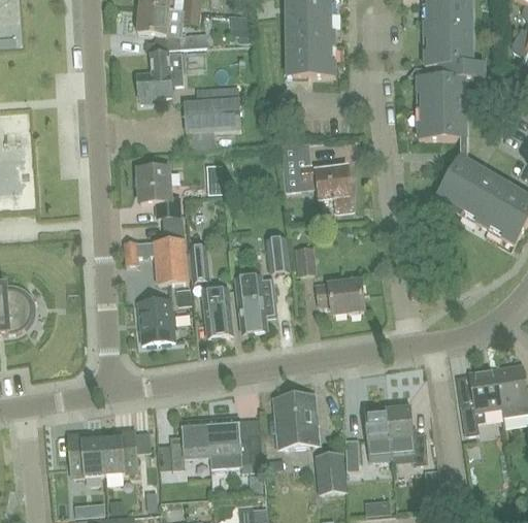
[(140,0),(139,6),(173,9),(174,0),(140,0)]
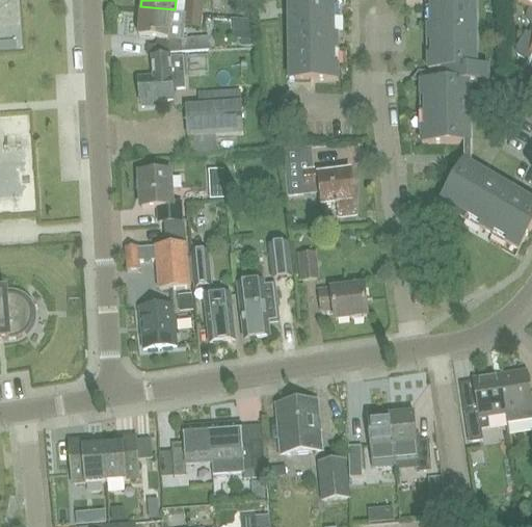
[(185,0),(184,10),(211,12),(202,11),(203,0),(185,0)]
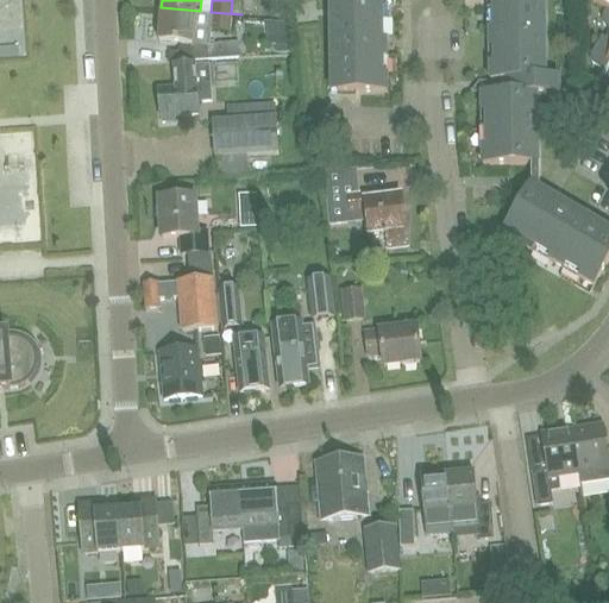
[(334,0),(337,88),(388,88),(385,0),(334,0)]
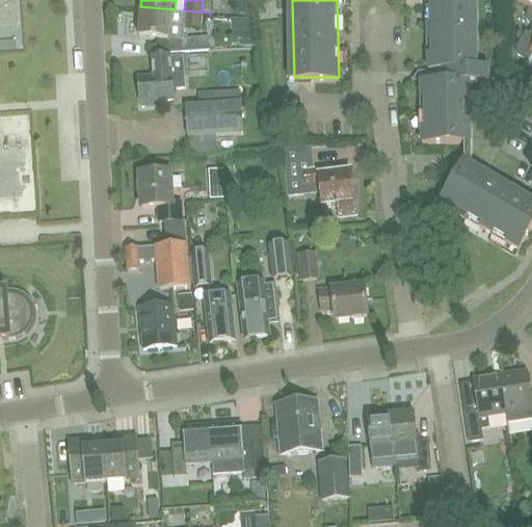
[(426,0),(428,68),(442,68),(442,80),(420,80),(421,141),(464,140),(463,81),(488,80),(488,66),(472,66),(470,0),(426,0)]
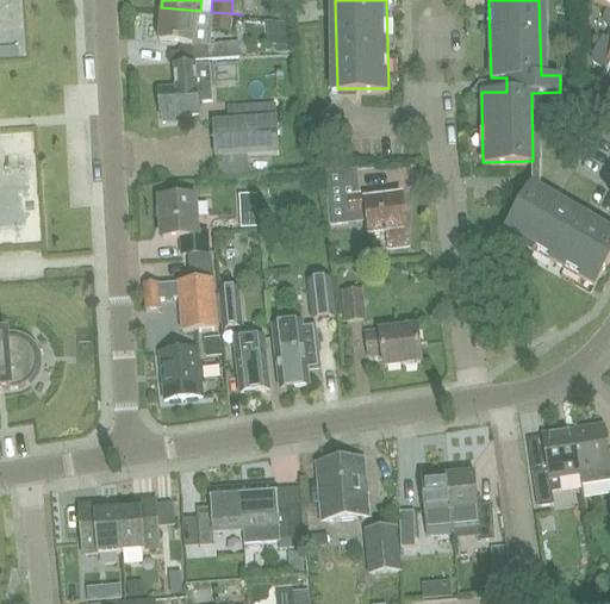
[(599,0),(609,6),(609,31),(608,36),(603,32),(593,49),(592,50),(592,51),(592,54),(592,55),(592,56),(593,57),(593,58),(595,60),(596,61),(604,66),(601,73),(602,73),(607,74),(609,74),(609,0),(599,0)]
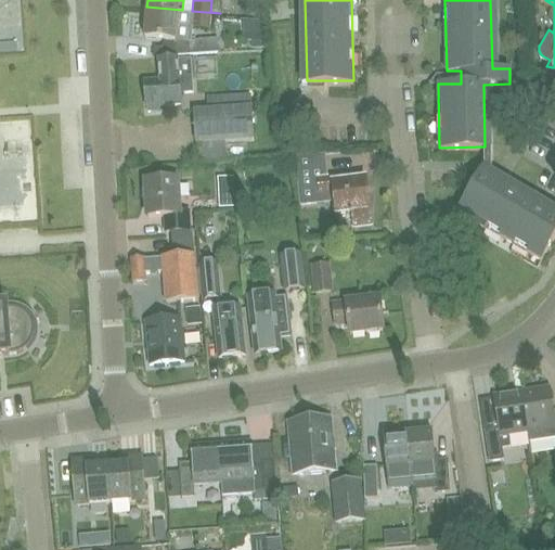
[(0,5),(0,43),(31,43),(31,7),(0,5)]
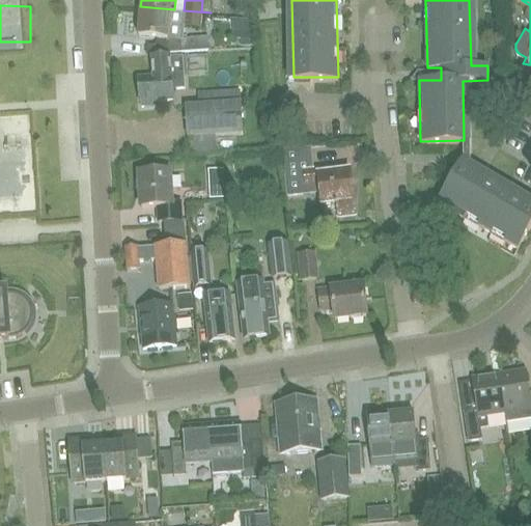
[(174,9),(140,6),(138,34),(168,36),(169,22),(173,23),(174,9)]
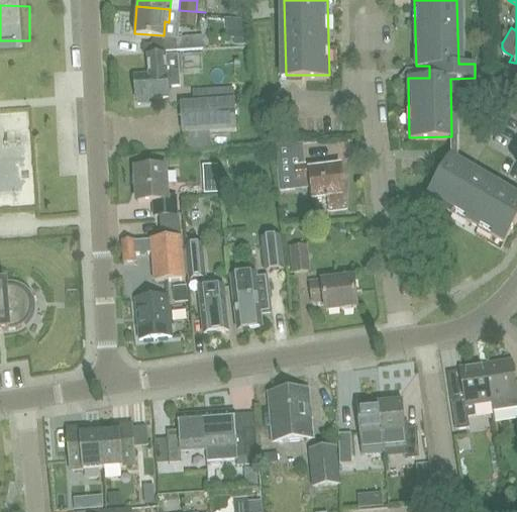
[(205,12),(179,10),(178,23),(195,25),(196,20),(204,21),(205,12)]
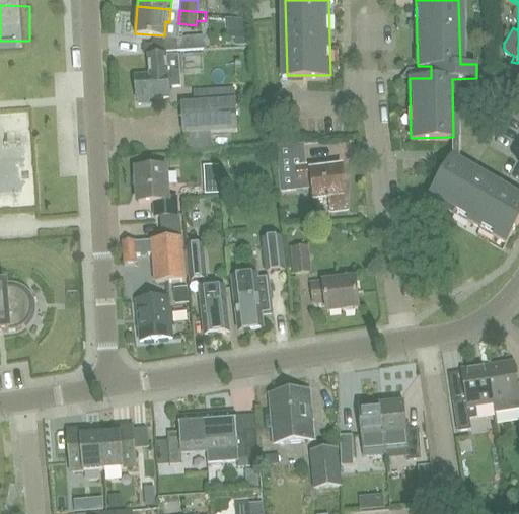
[(203,45),(203,33),(175,34),(176,47),(203,45)]
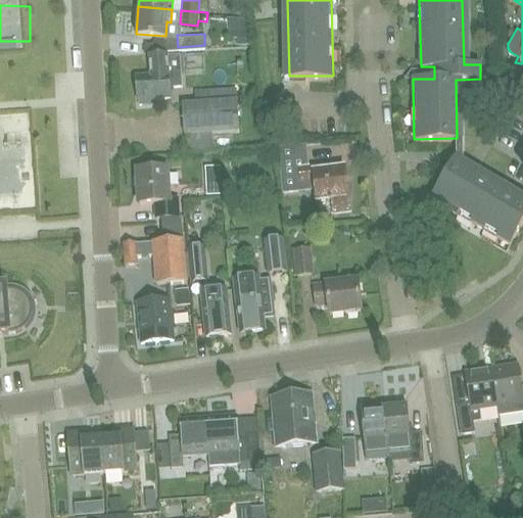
[(137,74),(138,102),(153,101),(153,97),(171,95),(170,85),(182,84),(181,71),(169,71),(168,52),(149,54),(150,73),(137,74)]
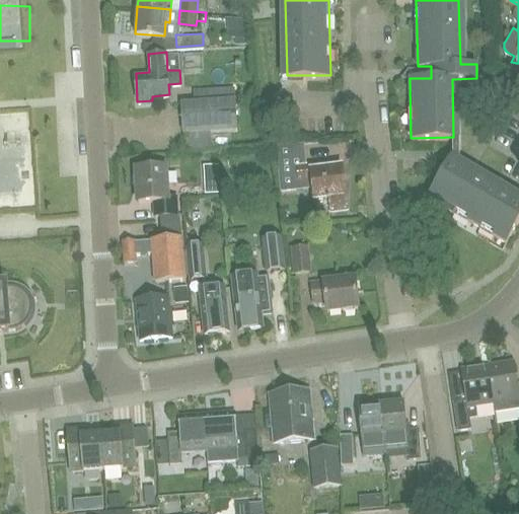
[(498,108),(512,86),(489,72),(475,95),(498,108)]
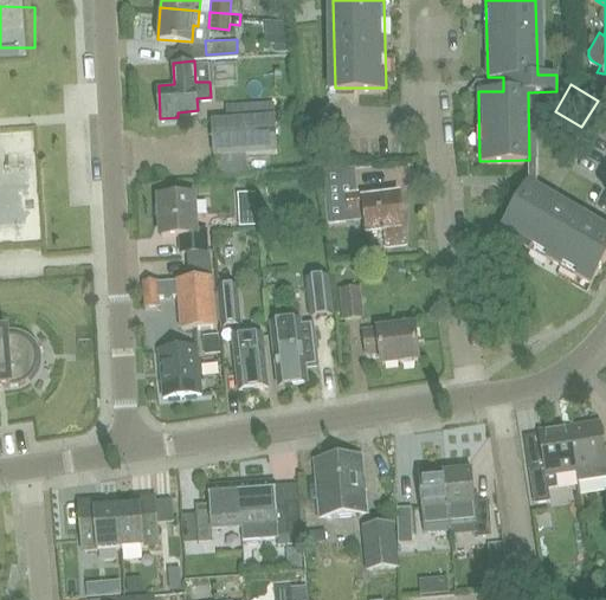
[(226,115),(211,116),(213,154),(276,150),(272,97),(225,100),(226,115)]
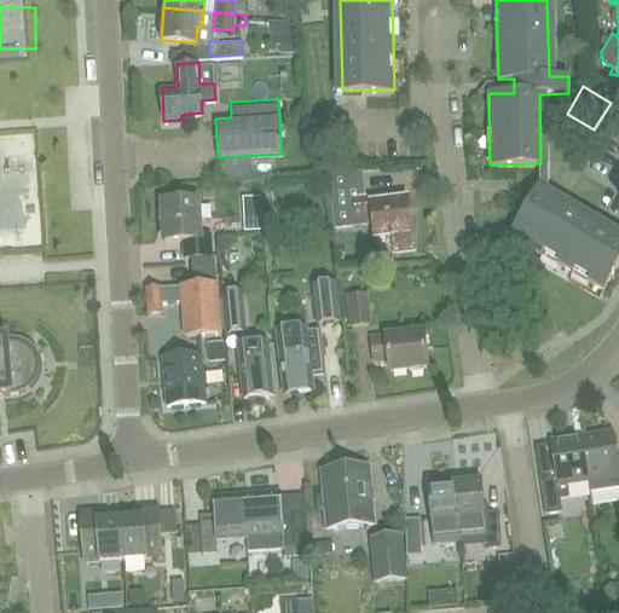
[(365,160),(365,181),(382,181),(382,160),(365,160)]
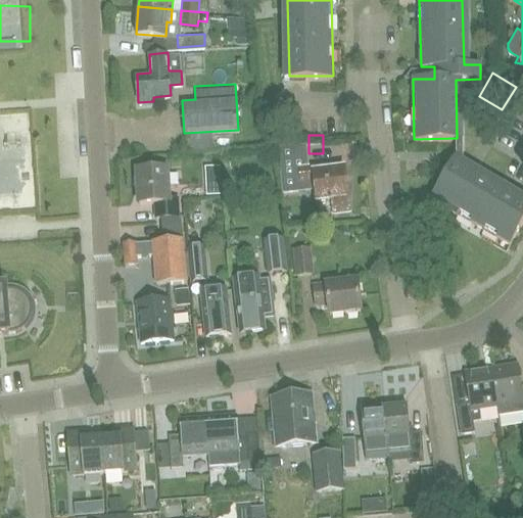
[(349,208),(343,165),(328,167),(328,162),(308,165),(305,142),(277,144),(283,190),(304,187),(315,184),(317,197),(330,196),(330,198),(332,198),(334,210),(349,208)]
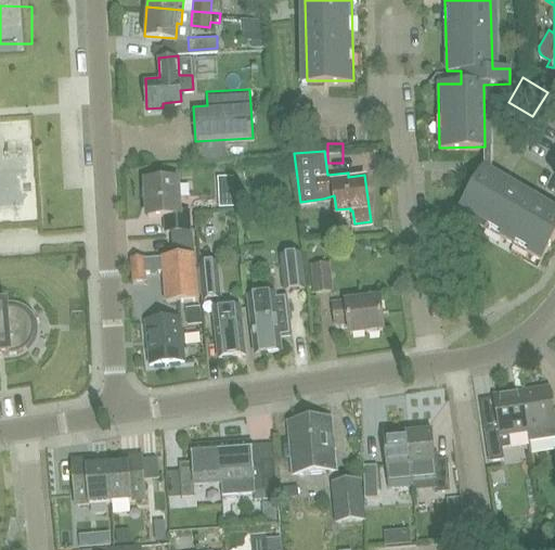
[(540,257),(554,230),(554,213),(480,170),(457,209),(540,257)]
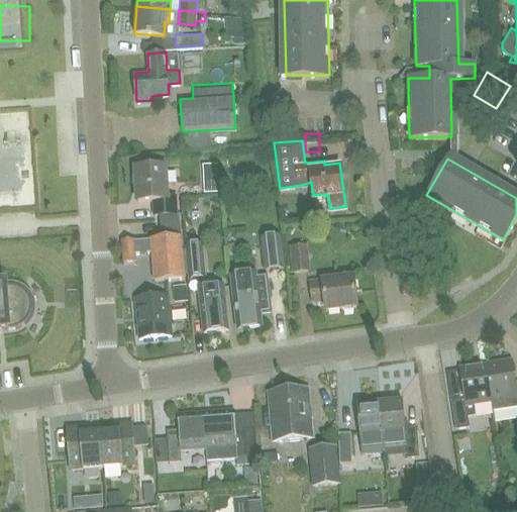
[(153,212),(176,211),(175,193),(167,193),(166,165),(135,167),(137,199),(152,198),(153,212)]
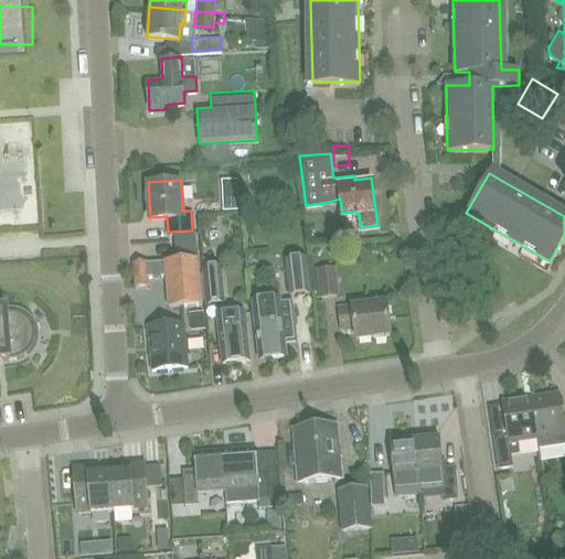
[(238,206),(238,197),(222,199),(223,207),(238,206)]
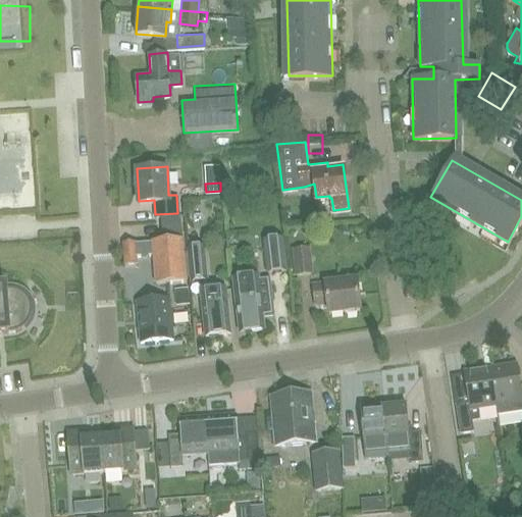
[(262,237),(266,270),(288,267),(283,235),(262,237)]
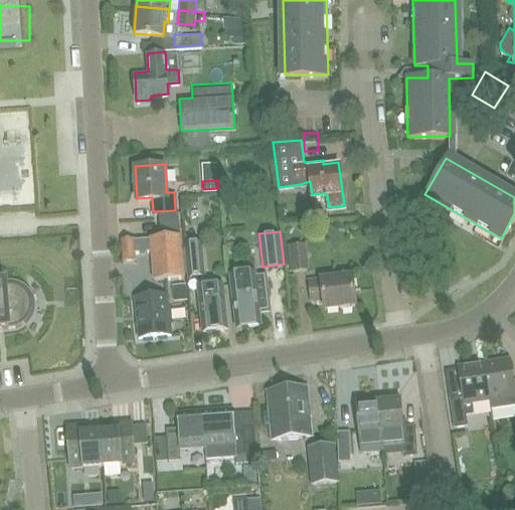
[(154,278),(184,275),(180,232),(134,237),(134,236),(122,236),(123,259),(136,258),(135,250),(152,248),(154,278)]
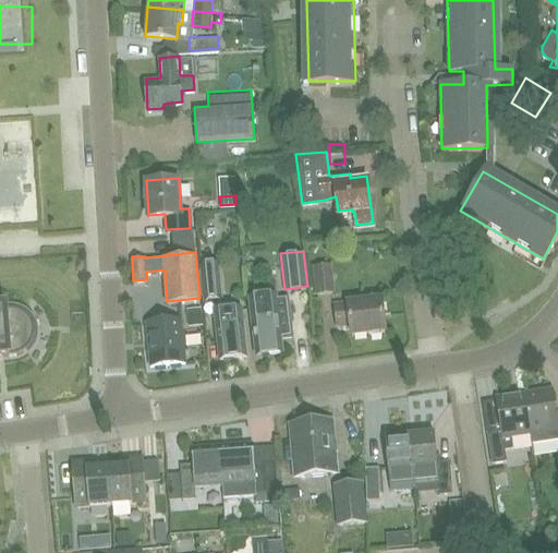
[(222,296),(219,260),(199,261),(203,298),(222,296)]
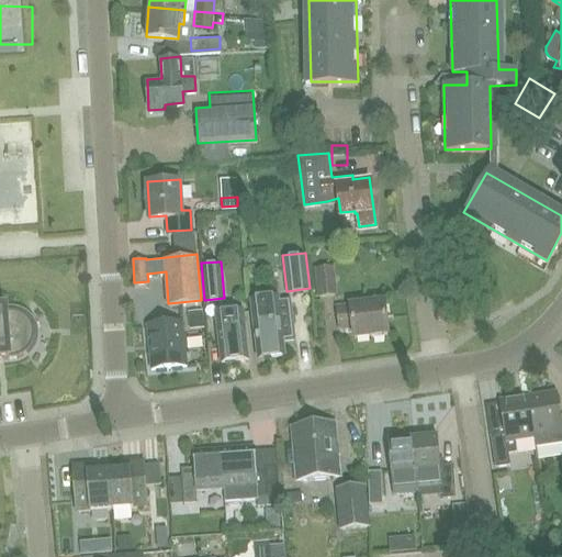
[(337,291),(334,263),(313,265),(317,293),(337,291)]
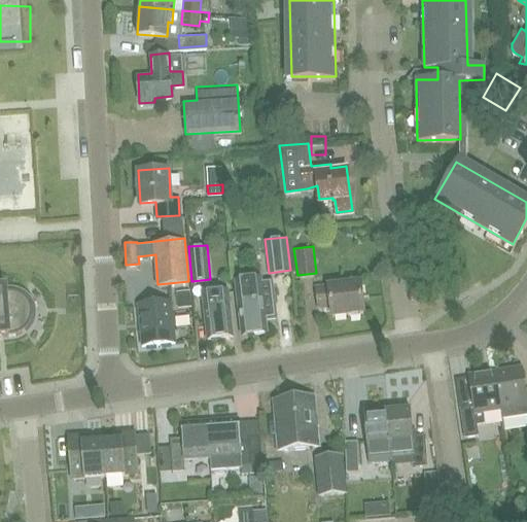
[(238,300),(242,333),(267,329),(266,317),(277,316),(272,276),(262,277),(262,274),(236,277),(239,300),(238,300)]
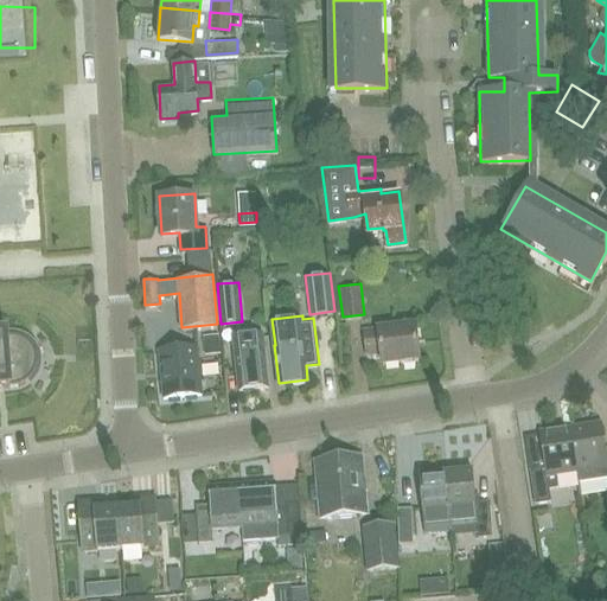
[(415,321),(364,327),(366,351),(381,350),(382,360),(419,356),(415,321)]
